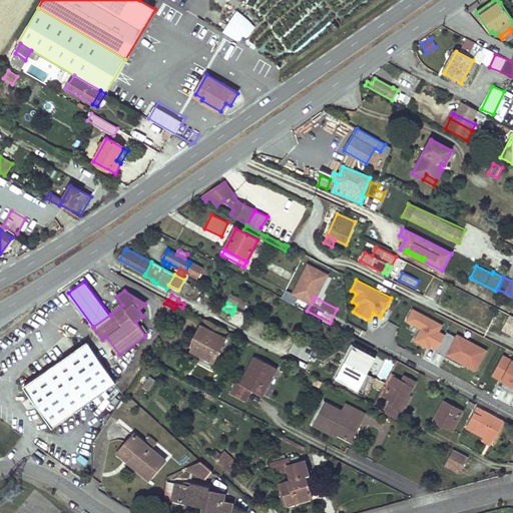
[(231,314),(227,322),(240,328),(246,316),(234,309),(232,312),(231,314)]
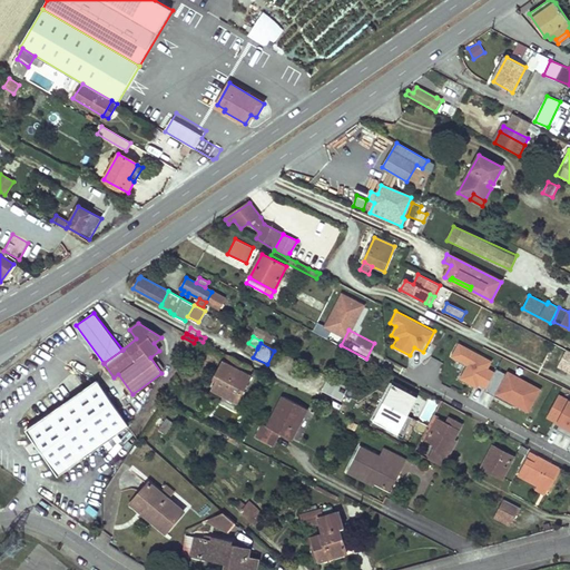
[(465,364),(459,380),(485,391),(494,371),(489,369),(493,359),(455,343),(450,357),(465,364)]
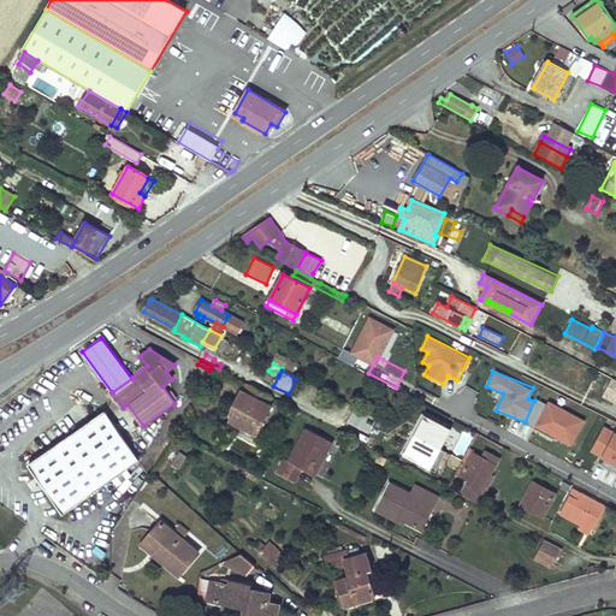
[(615,379),(612,378),(604,395),(615,401),(615,379)]
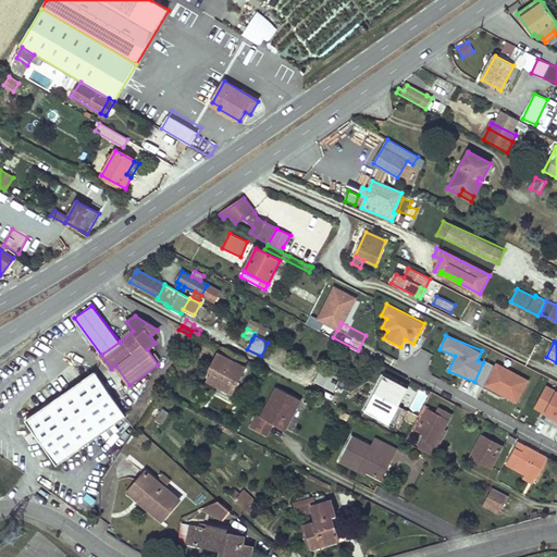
[(217,364),(208,380),(232,393),(244,368),(242,367),(246,359),(221,347),(213,362),(217,364)]
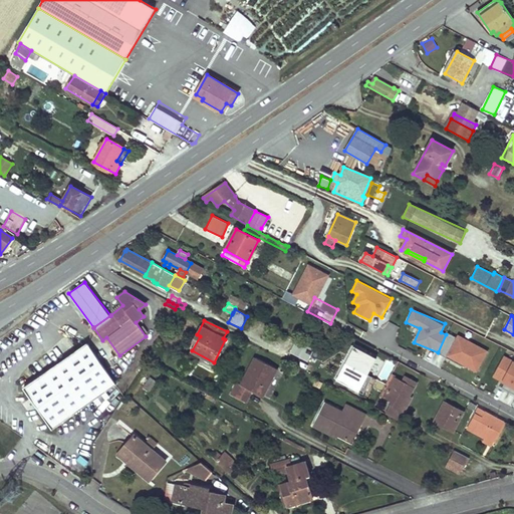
[(477,372),(488,350),(450,330),(438,352),(477,372)]
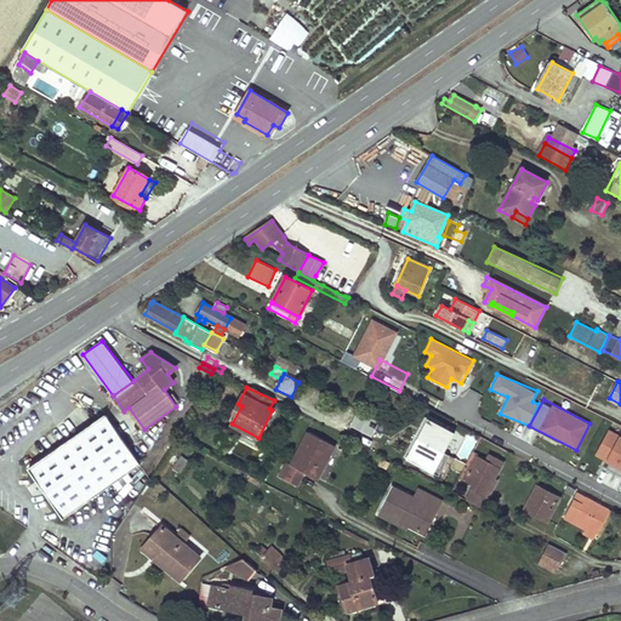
[(357,410),(349,426),(372,437),(380,421),(357,410)]
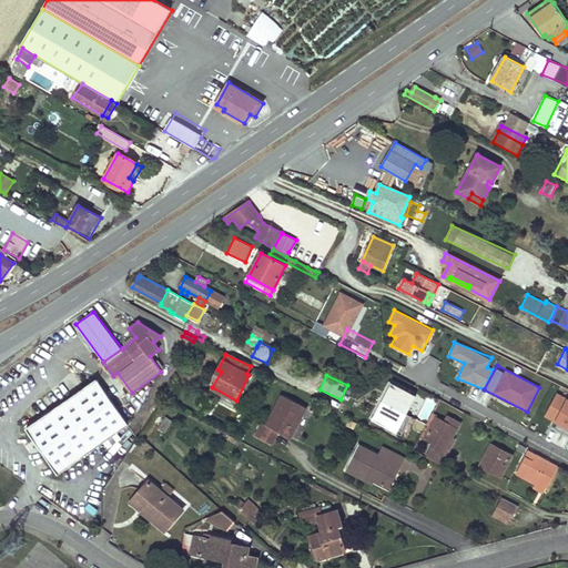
[(73,395),(28,427),(59,473),(129,424),(97,379),(85,387),(73,395)]
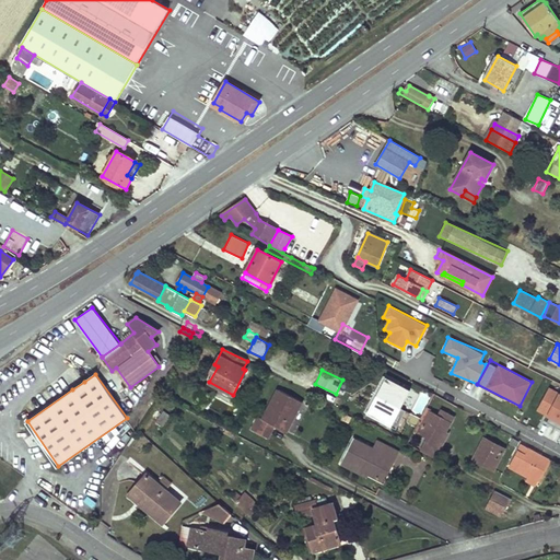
[(72,389),(84,382),(79,374),(67,382),(72,389)]
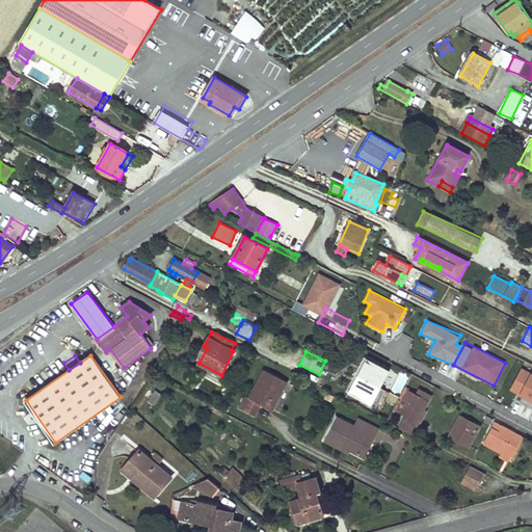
[(347,392),(372,404),(390,369),(365,356),(347,392)]
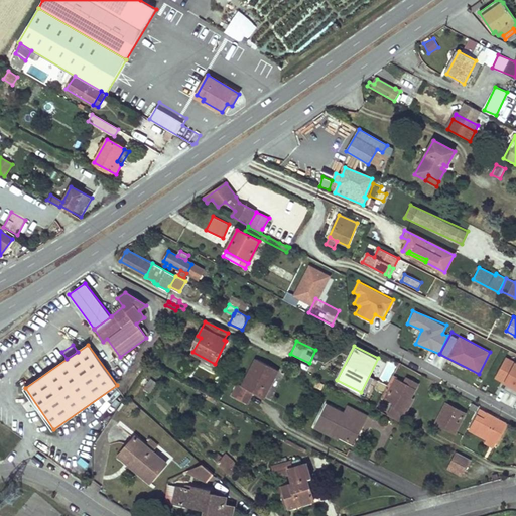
[(515,362),(504,357),(494,381),(515,391),(515,362)]
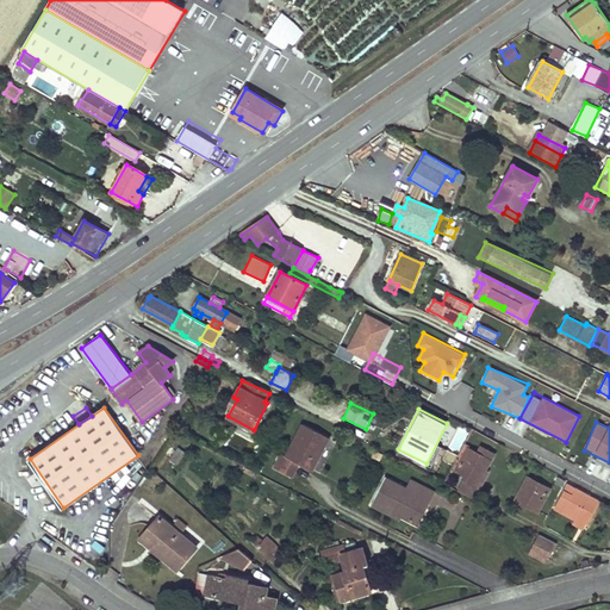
[(281,456),(274,471),(291,479),(299,465),(311,472),(328,439),(303,427),(286,459),(281,456)]
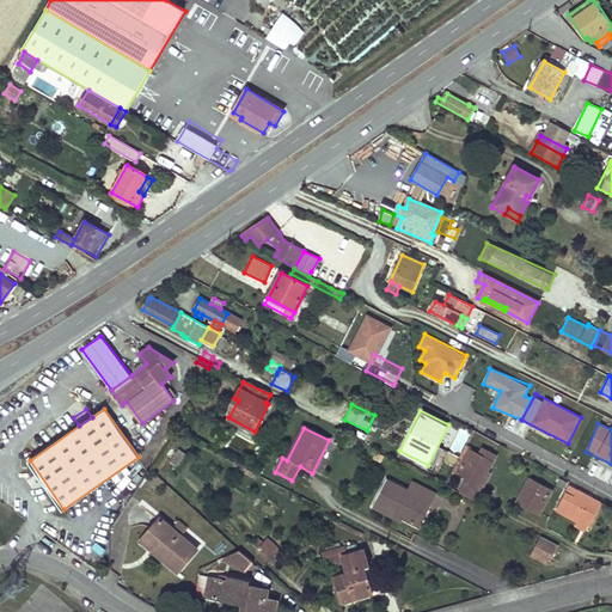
[(465,447),(453,470),(469,478),(466,482),(481,490),(490,473),(487,472),(495,456),(483,450),(481,456),(465,447)]
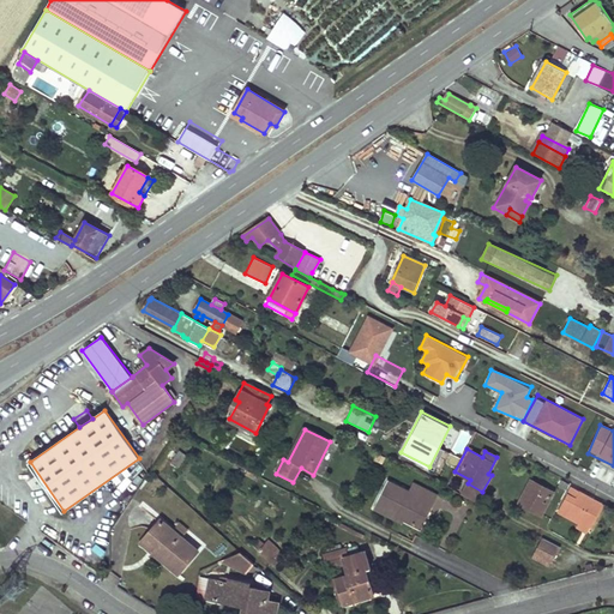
[(178,452),(170,463),(176,468),(185,457),(178,452)]
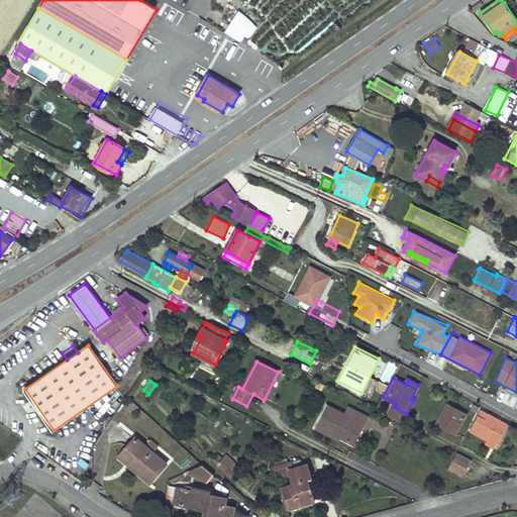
[(380,410),(389,413),(392,403),(383,400),(380,410)]
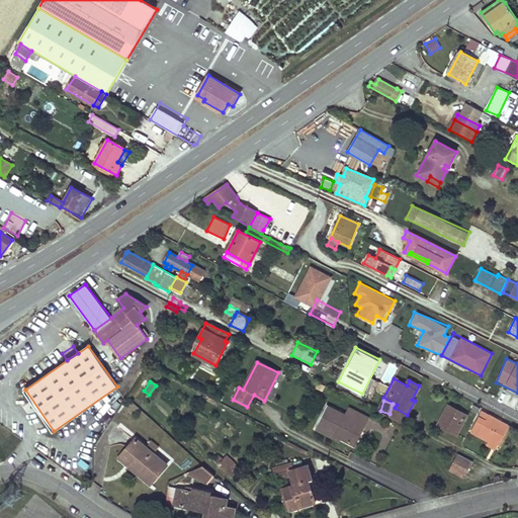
[(447,405),(438,425),(456,434),(466,416),(447,405)]
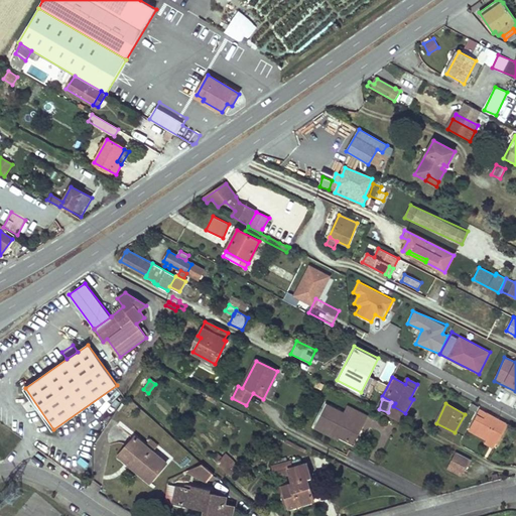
[(313,426),(323,431),(324,428),(338,435),(348,440),(358,421),(362,423),(366,416),(348,406),(344,413),(326,404),(313,426)]
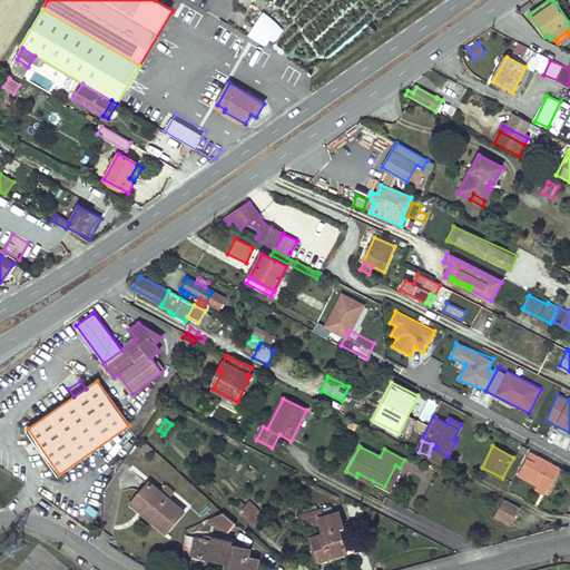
[(448,457),(434,449),(430,459),(443,465),(448,457)]
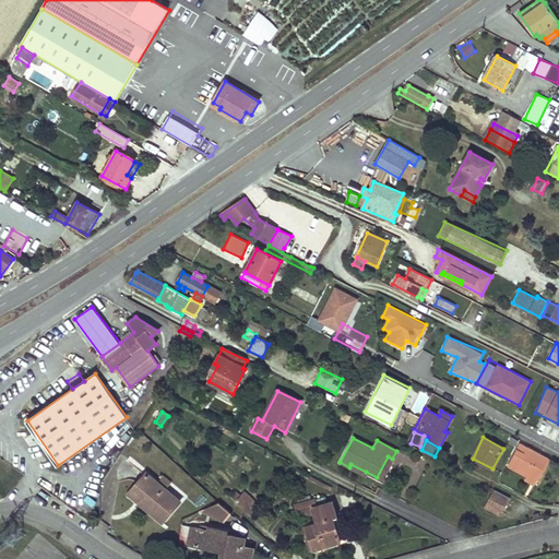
[(526,475),(536,479),(547,459),(521,443),(509,465),(526,475)]
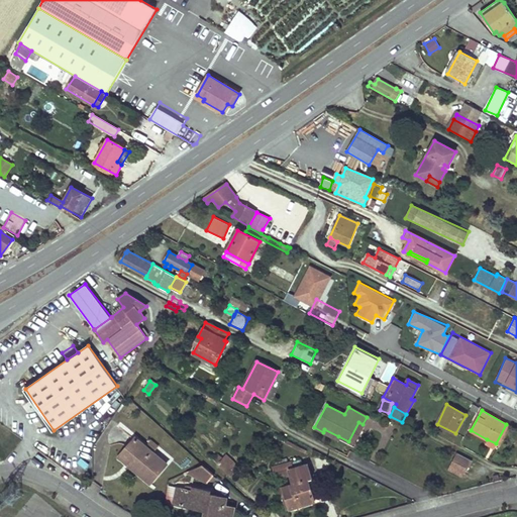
[(358,422),(348,441),(352,444),(363,424),(358,422)]
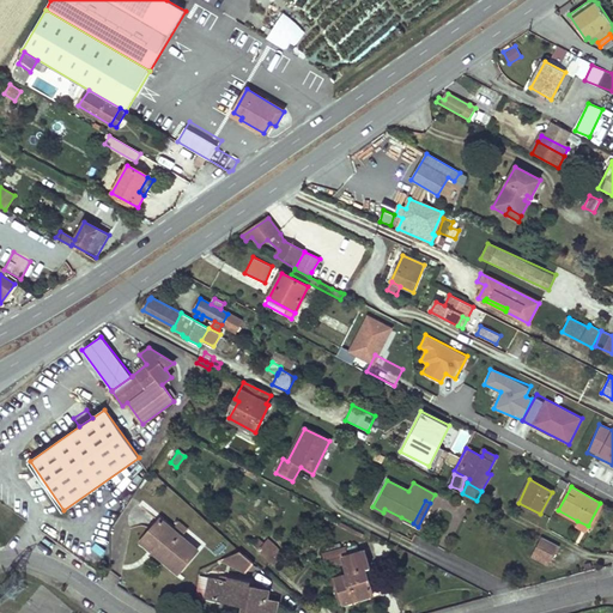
[(401,517),(384,509),(383,513),(400,521),(401,517)]
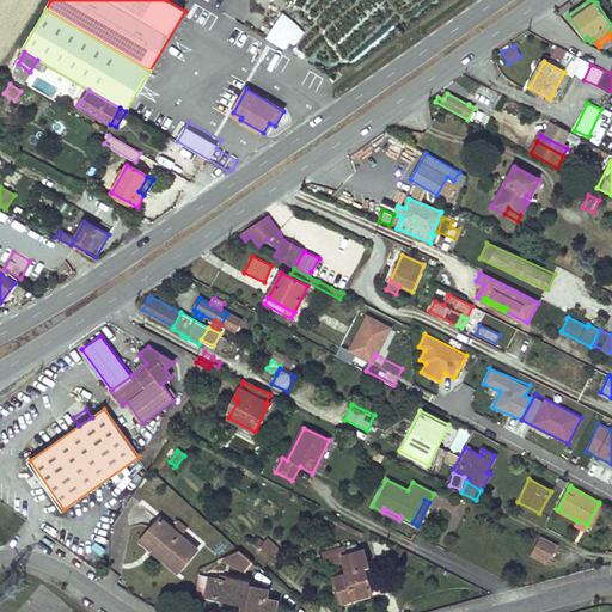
[(159,518),(145,534),(157,545),(152,551),(177,573),(197,550),(179,534),(172,528),(159,518)]
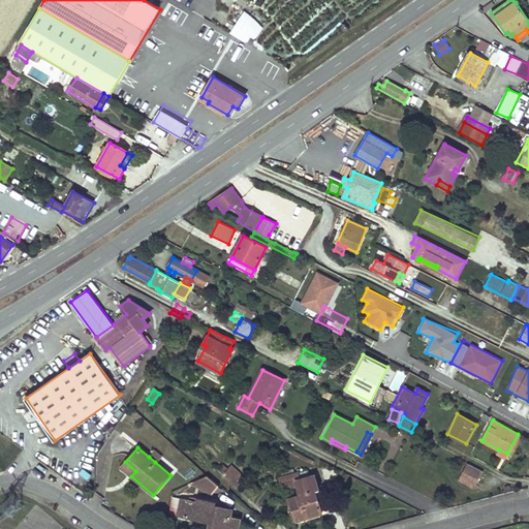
[(149,457),(155,462),(161,456),(154,450),(149,457)]
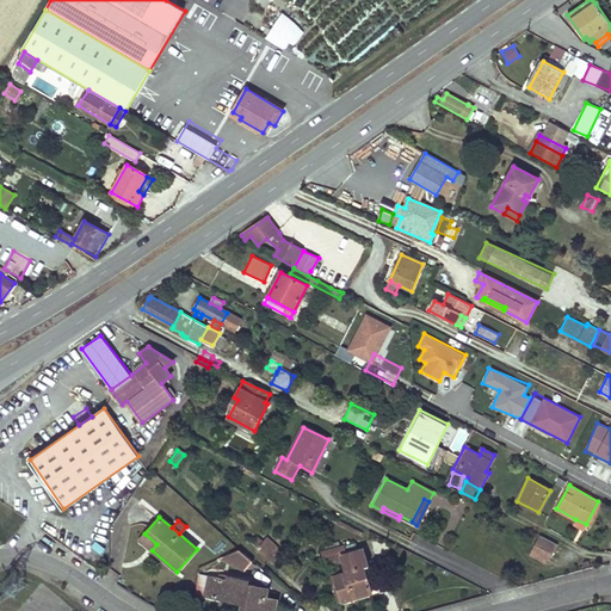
[(156,544),(144,534),(140,539),(152,550),(156,544)]
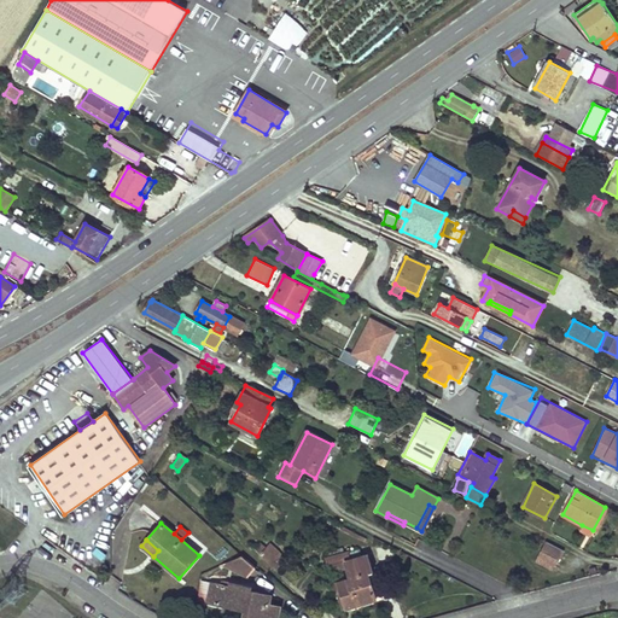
[(564,551),(547,542),(537,561),(552,569),(557,561),(558,563),(564,551)]
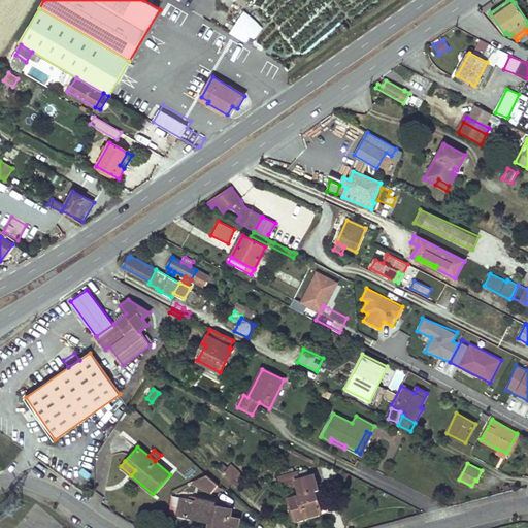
[(222,464),(218,468),(235,485),(239,481),(233,474),(237,471),(232,466),(228,469),(222,464)]
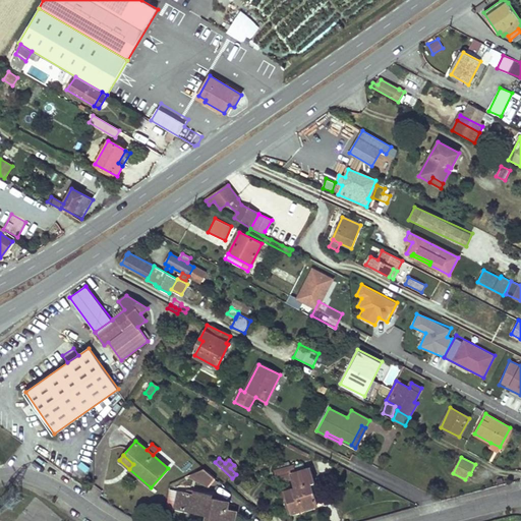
[(303,463),(292,465),(294,472),(305,469),(303,463)]
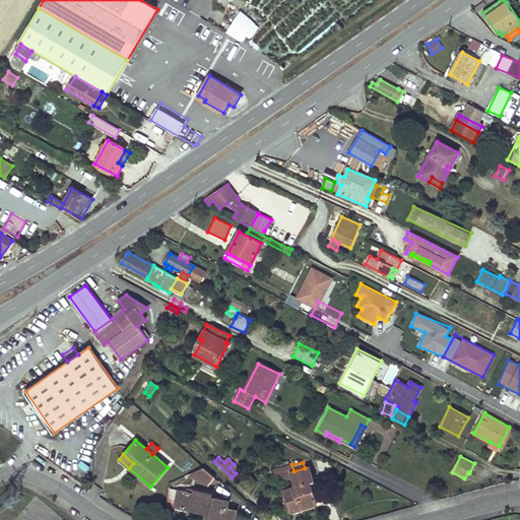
[(291,464),(274,469),(278,481),(291,477),(295,486),(284,490),(287,499),(289,498),(294,510),(316,504),(309,482),(313,480),(309,467),(294,471),(291,464)]
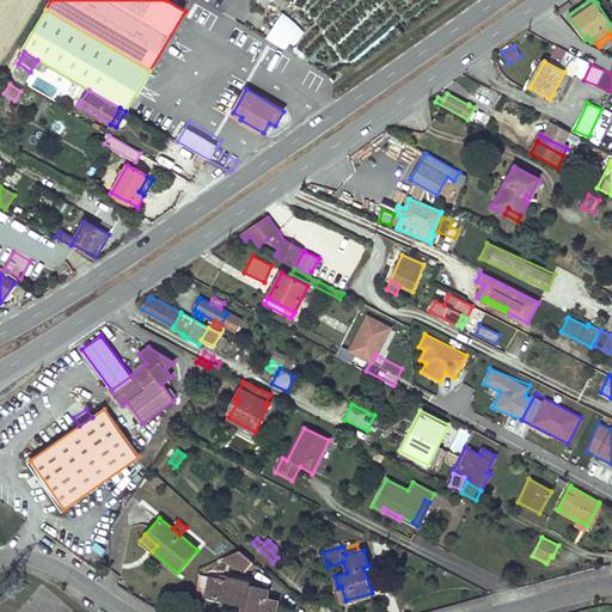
[(240,551),(220,560),(245,571),(254,562),(240,551)]
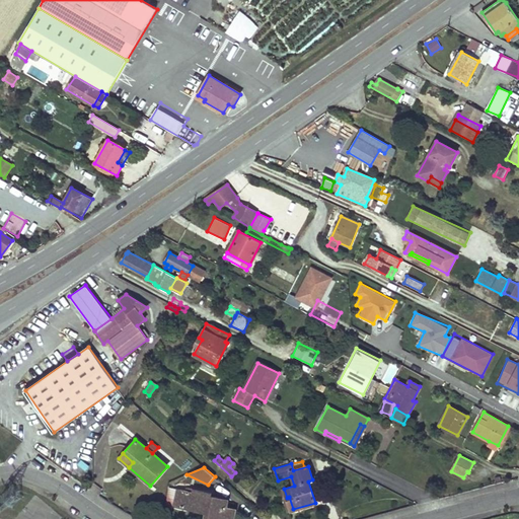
[(211,493),(194,490),(192,493),(187,492),(178,490),(175,507),(207,513),(206,518),(211,518),(232,518),(235,509),(226,507),(227,502),(222,501),(217,501),(217,497),(210,496),(211,493)]
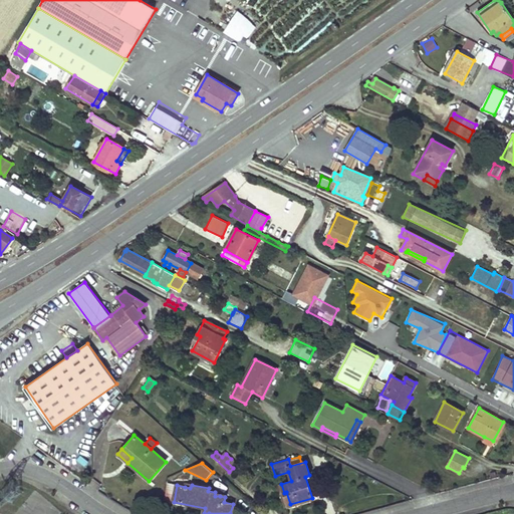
[(290,504),(286,492),(284,493),(281,494),(285,506),(290,504)]
